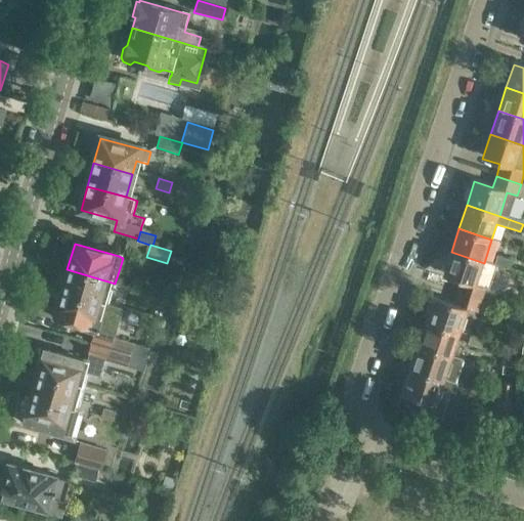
[(451,252),(443,275),(462,281),(457,294),(481,301),(484,290),(487,290),(494,266),(484,263),(451,252)]
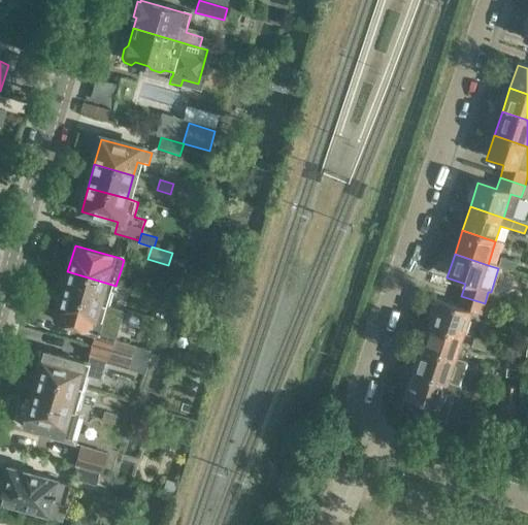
[(510,272),(514,264),(500,259),(497,268),(510,272)]
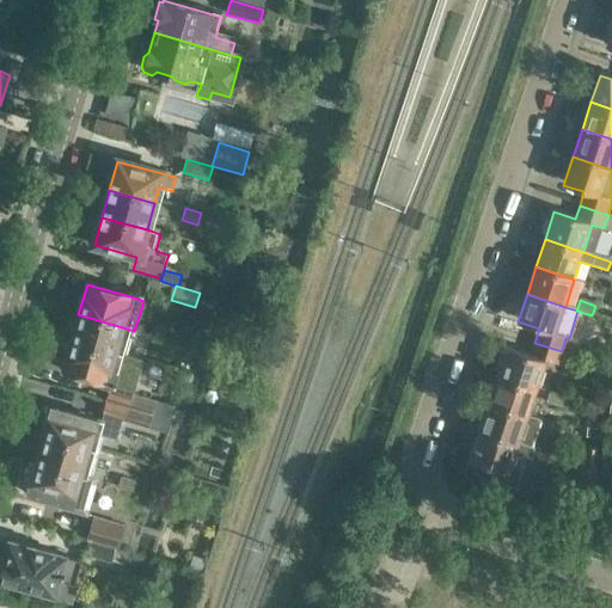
[(130,330),(78,314),(69,343),(127,358),(127,357),(132,342),(127,341),(130,330)]
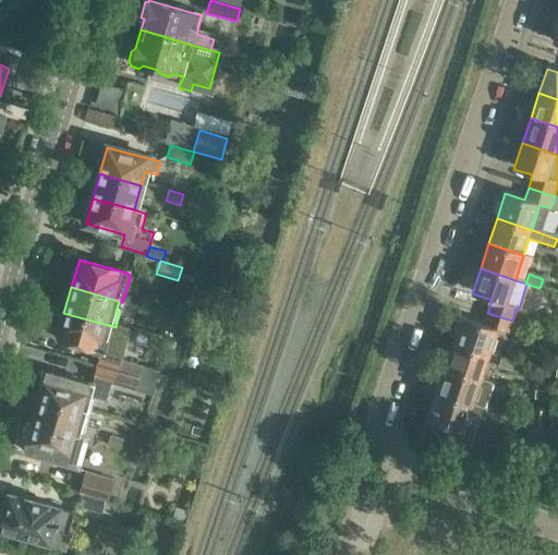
[(153,309),(150,317),(162,321),(166,313),(153,309)]
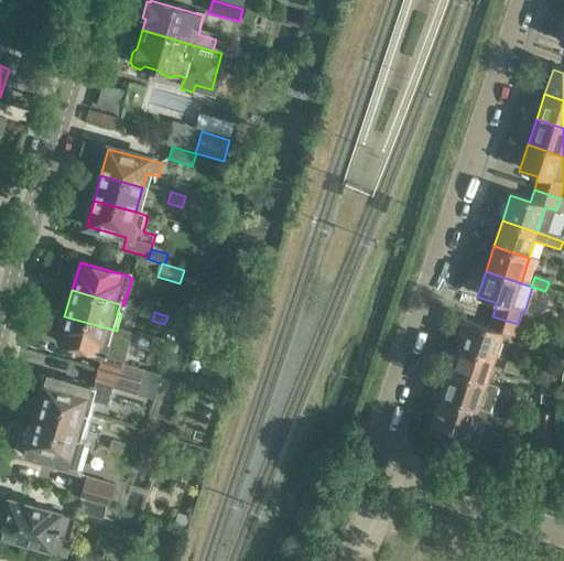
[(64,316),(56,343),(104,356),(98,371),(140,385),(153,389),(156,376),(123,366),(132,334),(117,330),(117,331),(64,316)]
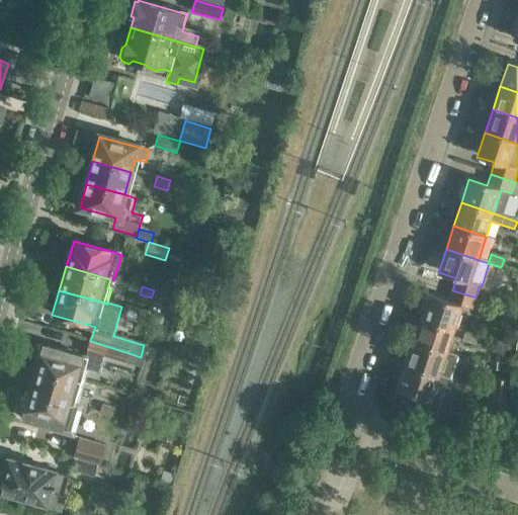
[(428,295),(421,319),(455,330),(463,307),(472,310),(473,309),(483,311),(487,302),(479,298),(477,298),(476,297),(452,290),(448,302),(428,295)]
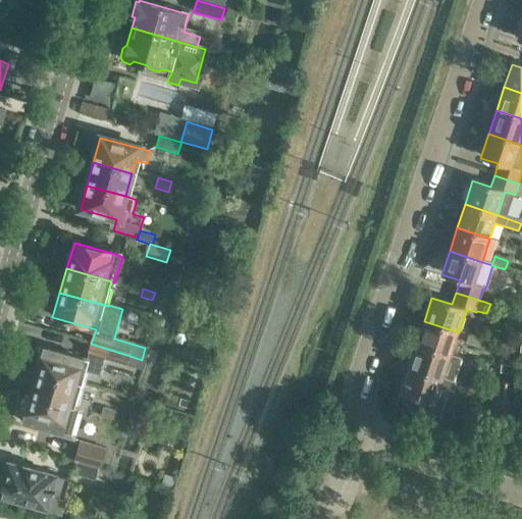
[(424,321),(416,345),(451,356),(459,332),(424,321)]
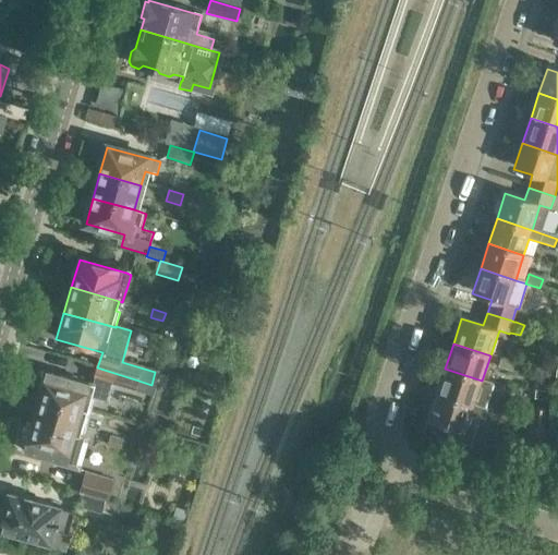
[(512,374),(516,364),(501,360),(498,370),(512,374)]
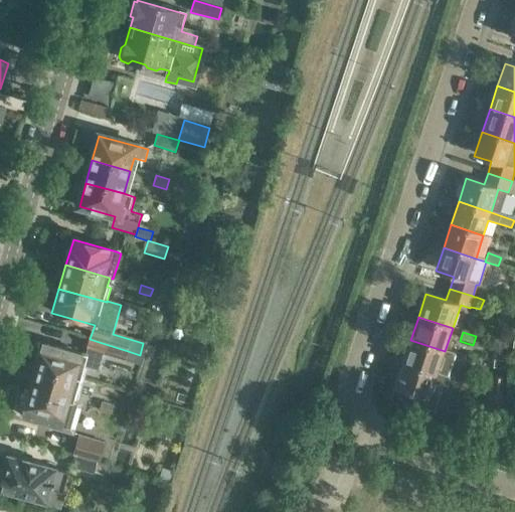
[(43,343),(36,369),(83,382),(89,367),(94,369),(98,353),(125,361),(128,351),(90,339),(87,350),(83,349),(82,354),(43,343)]
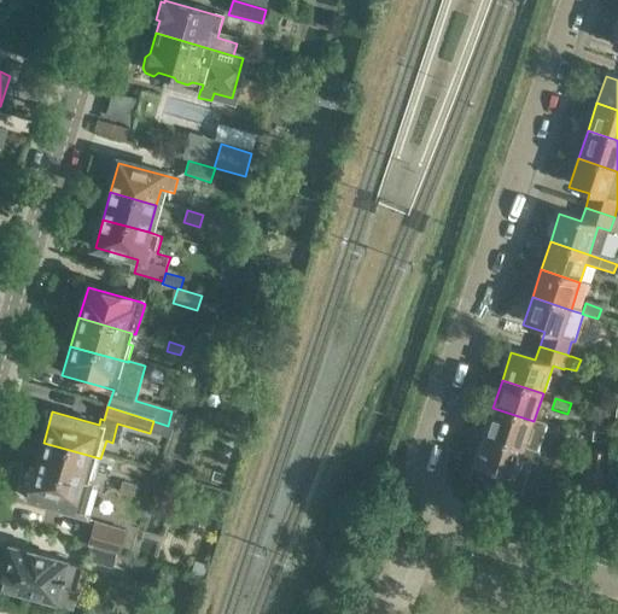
[(485,419),(482,431),(484,432),(483,436),(503,443),(523,449),(525,450),(534,452),(536,454),(544,425),(532,421),(493,408),(489,420),(485,419)]
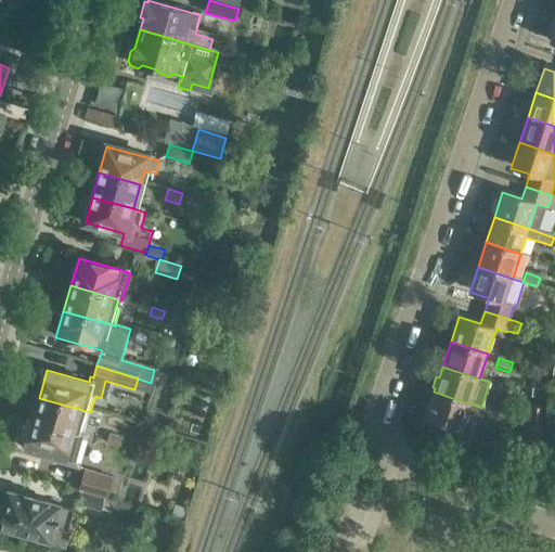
[(544,390),(532,389),(531,398),(543,399),(544,390)]
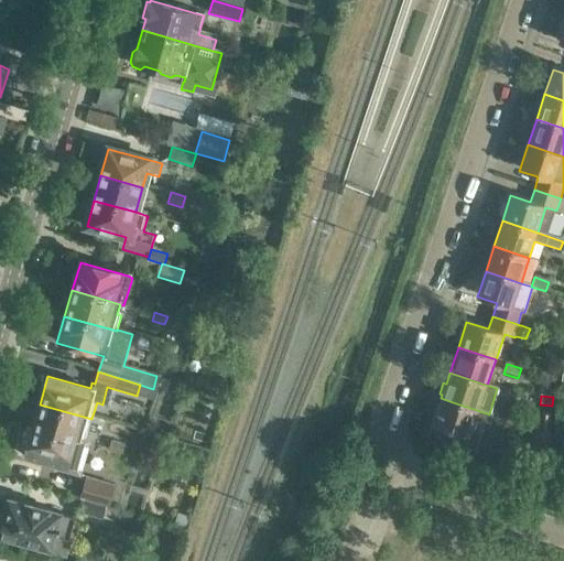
[(436,412),(432,425),(433,427),(434,427),(434,428),(433,430),(438,432),(444,433),(444,432),(445,430),(448,431),(453,432),(451,438),(448,444),(459,448),(470,452),(473,445),(475,440),(474,440),(474,439),(475,437),(476,434),(477,429),(479,422),(481,423),(485,424),(485,423),(485,422),(484,422),(485,418),(487,413),(479,411),(477,410),(459,405),(441,398),(436,412)]
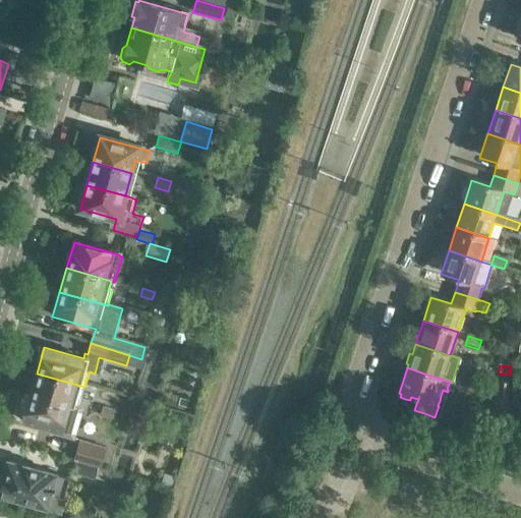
[(84,387),(37,373),(30,397),(78,410),(78,409),(87,412),(90,401),(81,398),(84,387)]
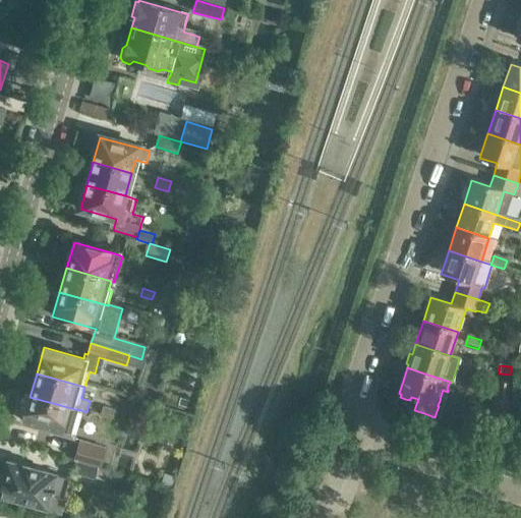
[(497,382),(494,407),(509,408),(512,384),(497,382)]
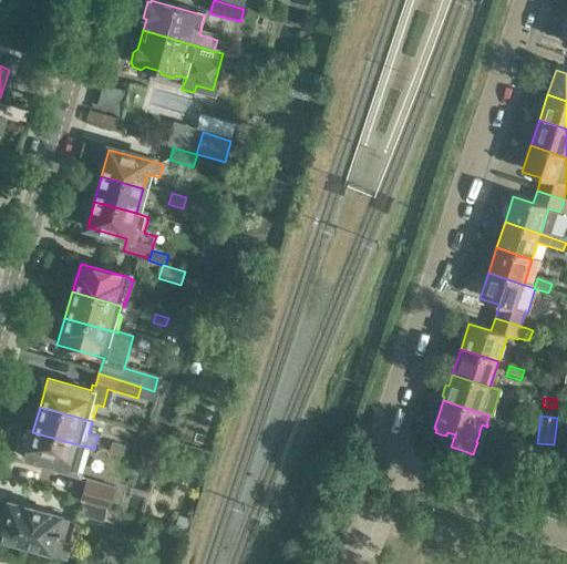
[(28,448),(24,459),(54,468),(52,472),(80,480),(89,448),(85,447),(32,432),(28,448)]
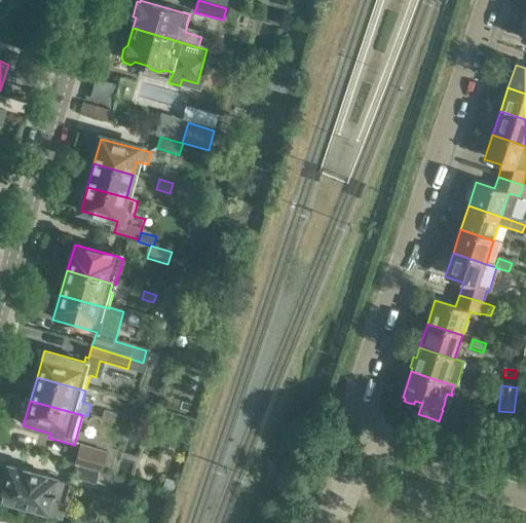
[(102,420),(114,423),(116,414),(105,411),(102,420)]
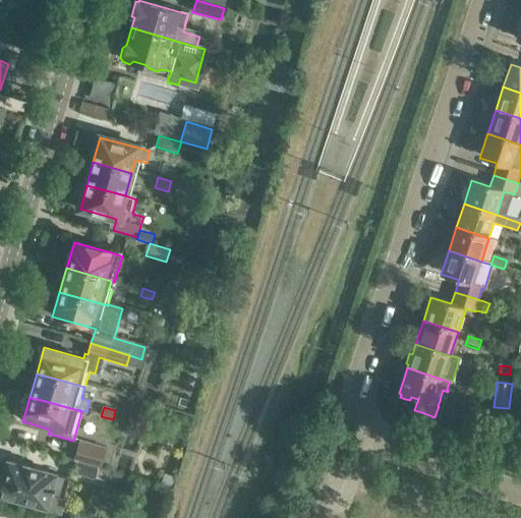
[(520,418),(510,418),(510,430),(520,430),(520,418)]
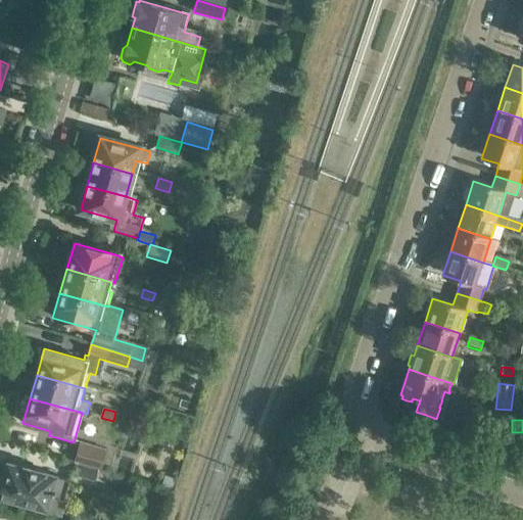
[(80,444),(75,462),(76,462),(75,464),(99,471),(100,469),(105,452),(80,444)]
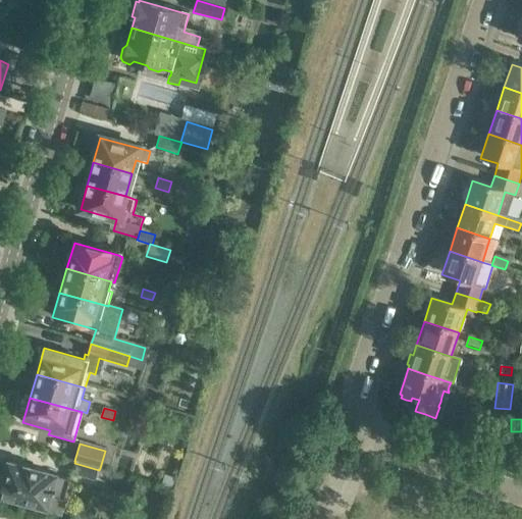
[(0,495),(21,501),(21,502),(63,513),(67,501),(64,500),(69,479),(45,473),(45,471),(24,466),(23,467),(9,463),(5,476),(4,475),(4,476),(0,478),(0,495)]
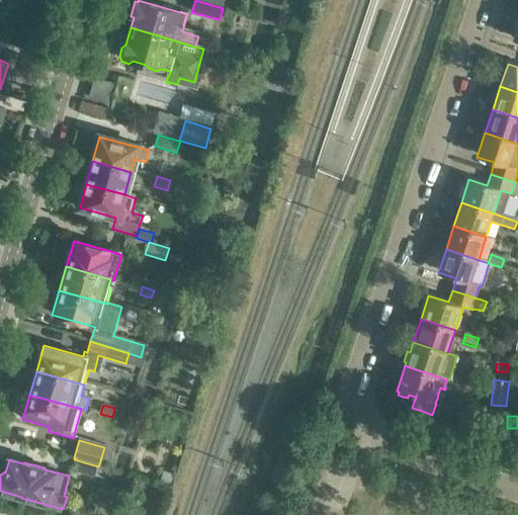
[(98,466),(74,459),(72,470),(106,480),(109,468),(98,466)]
